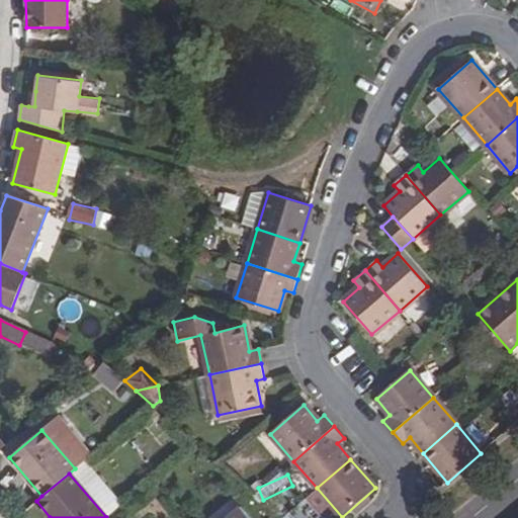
[(249,517),(241,507),(227,517),(249,517)]
